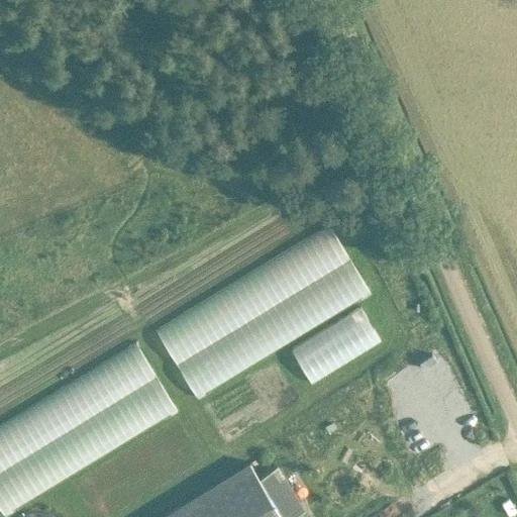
[(329,223),(156,329),(177,364),(349,259),(329,223)]
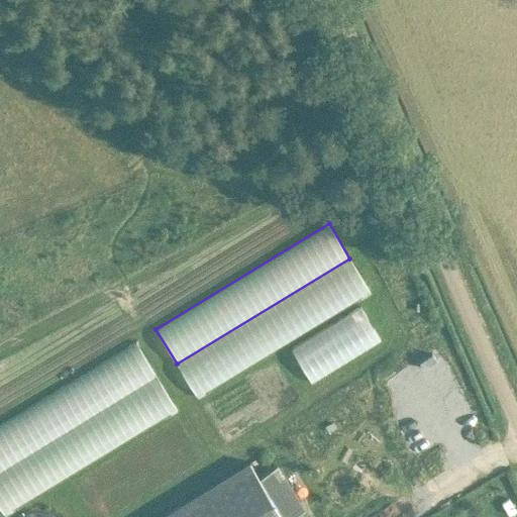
[(349,259),(177,364),(198,398),(370,293),(349,259)]
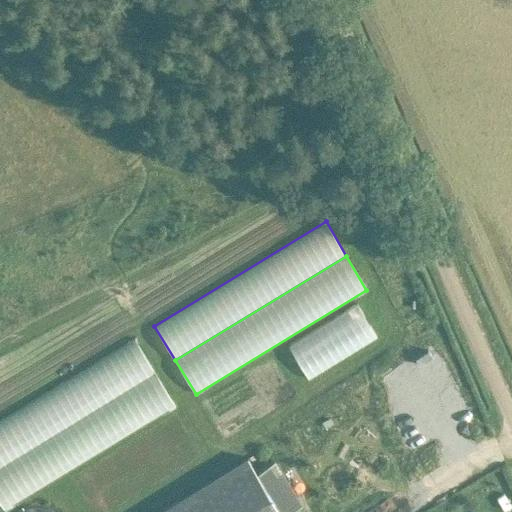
[(308,378),(377,337),(356,303),(288,345),(308,378)]
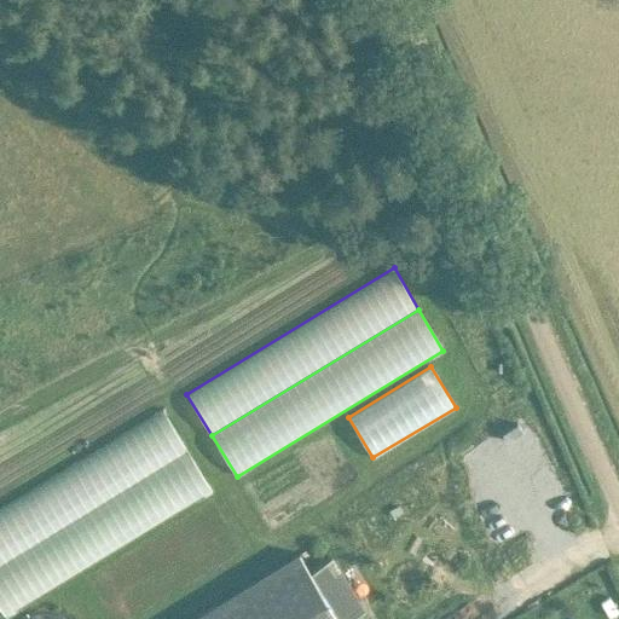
[(0,563),(187,450),(162,409),(0,508),(0,563)]
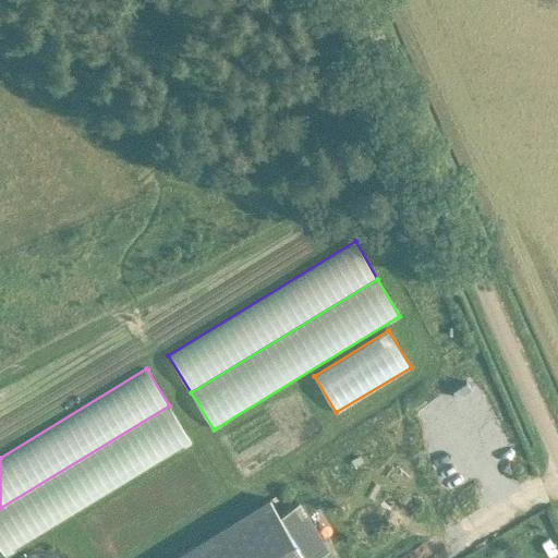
[(191,443),(169,405),(0,508),(0,547),(5,556),(191,443)]
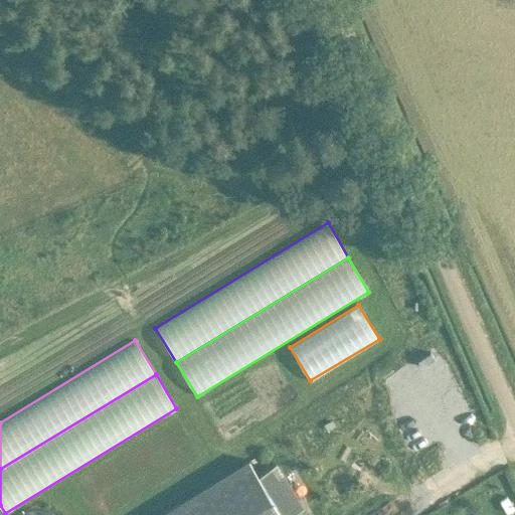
[(290,514),(304,507),(277,462),(259,473),(249,459),(157,514),(290,514)]
